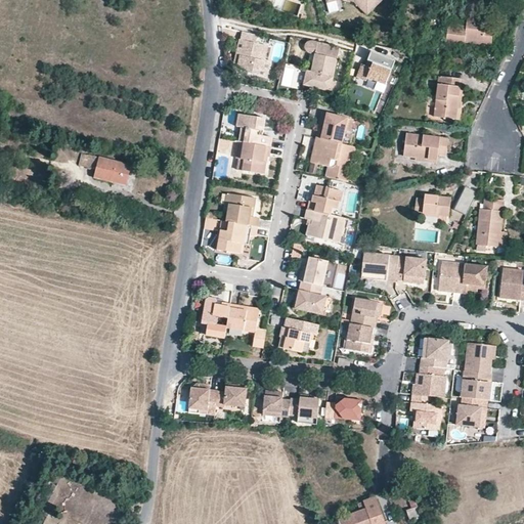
[(382,0),(325,0),(328,4),(343,0),(355,3),(368,16),(384,1),(382,0)]
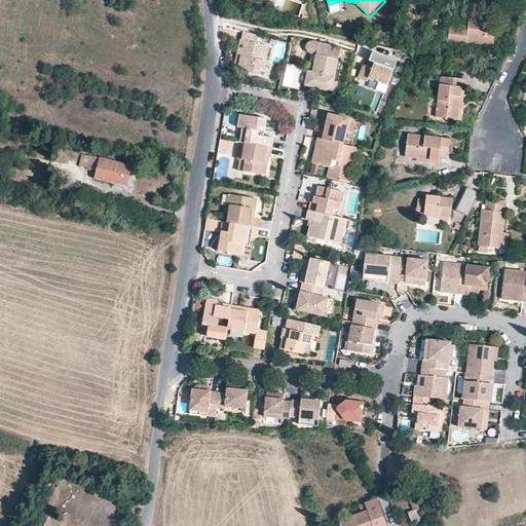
[(466,46),(466,43),(467,38),(485,40),(485,45),(492,46),(495,30),(487,29),(488,22),(470,20),(468,27),(450,24),(447,44),(466,46)]
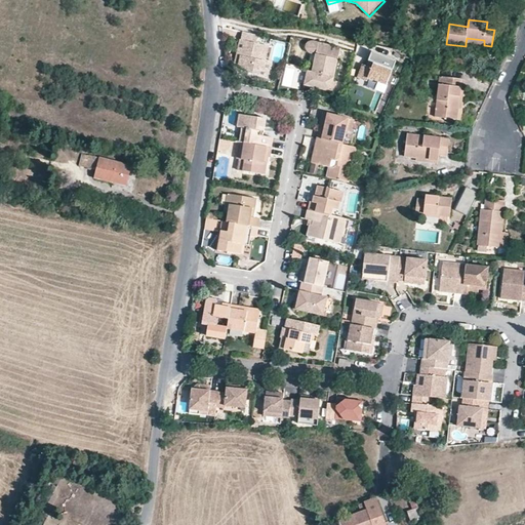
[(259,37),(243,34),(241,40),(246,41),(244,53),(247,54),(246,57),(242,55),(240,64),(248,74),(259,77),(260,71),(265,72),(267,63),(270,47),(257,44),(259,37)]
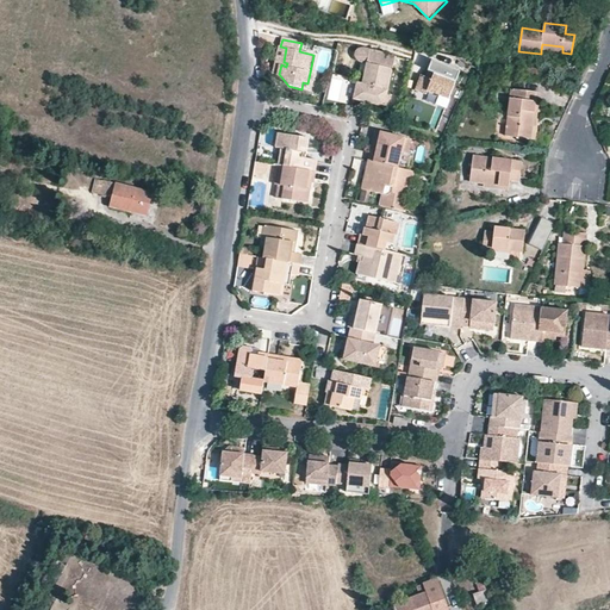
[(286,48),(280,47),(274,73),(279,74),(281,64),(281,61),(284,62),(286,48)]
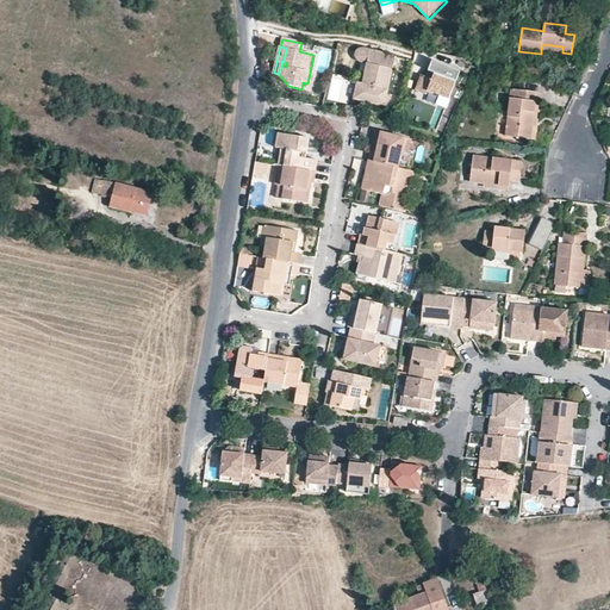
[(360,58),(363,61),(368,62),(366,74),(365,83),(358,81),(354,98),(363,100),(365,98),(368,99),(368,101),(385,106),(397,55),(363,48),(360,50),(359,54),(359,57),(360,58)]
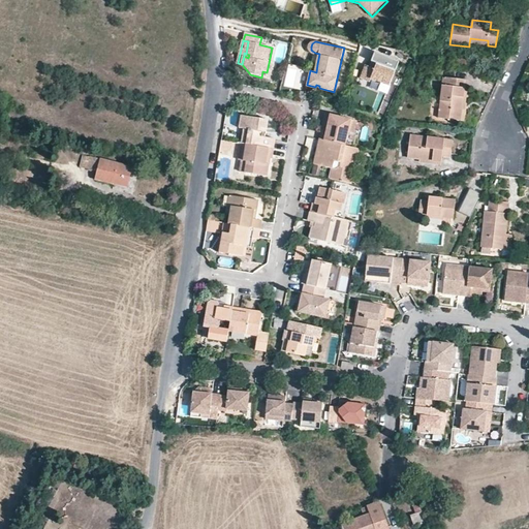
[(391,88),(402,64),(378,54),(374,62),(377,64),(375,69),(372,67),(368,66),(362,80),(371,84),(373,80),(381,84),(391,88)]
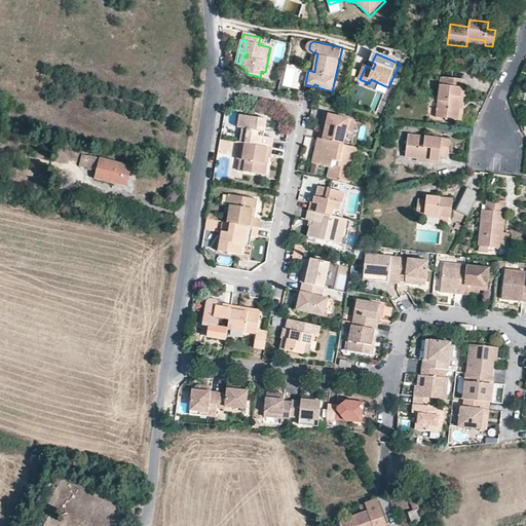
[(487,59),(471,57),(470,70),(486,72),(487,59)]
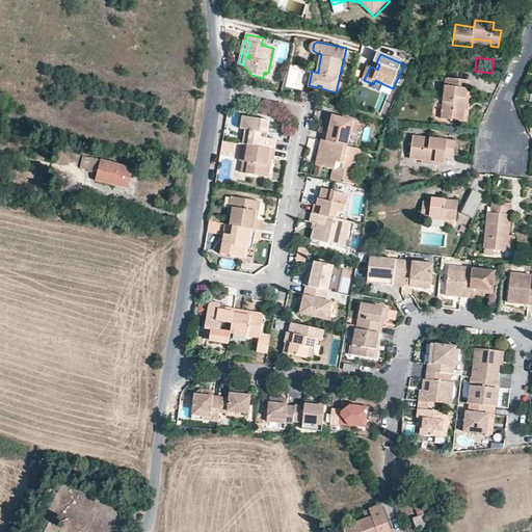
[(275,64),(270,63),(268,73),(264,72),(263,78),(272,80),(275,64)]
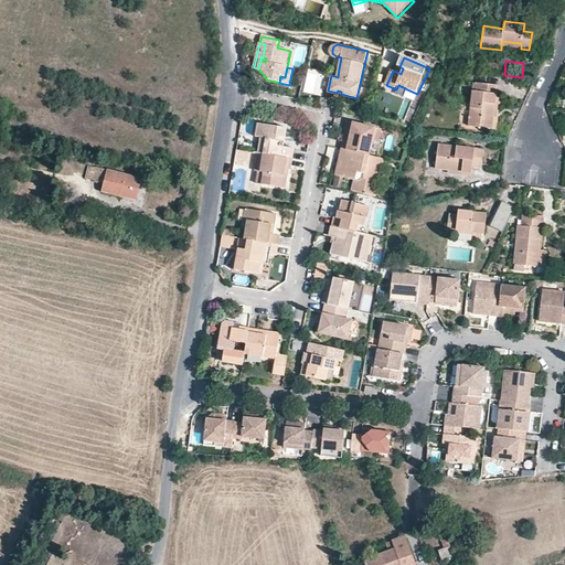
[(496,95),(500,95),(501,86),(473,83),(468,126),(492,129),(493,119),(496,95)]
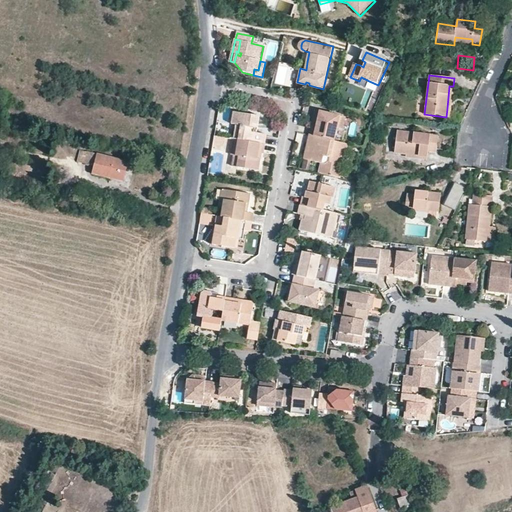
[(378,85),(369,81),(367,86),(376,90),(378,85)]
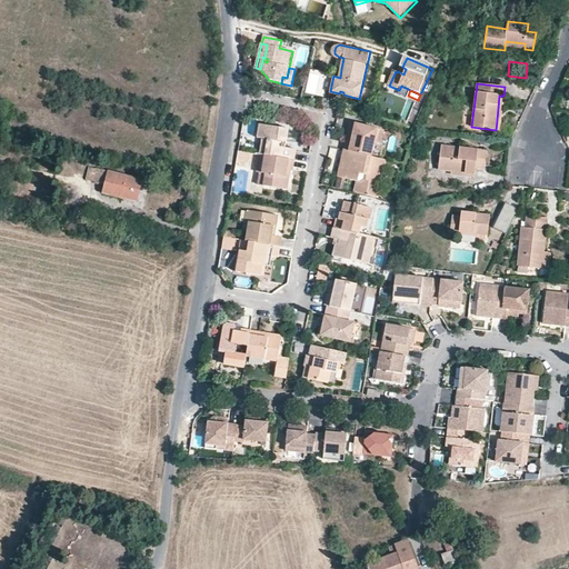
[(346,139),(343,150),(371,157),(375,142),(380,143),(383,129),(349,122),(347,132),(352,133),(351,138),(348,140),(346,139)]
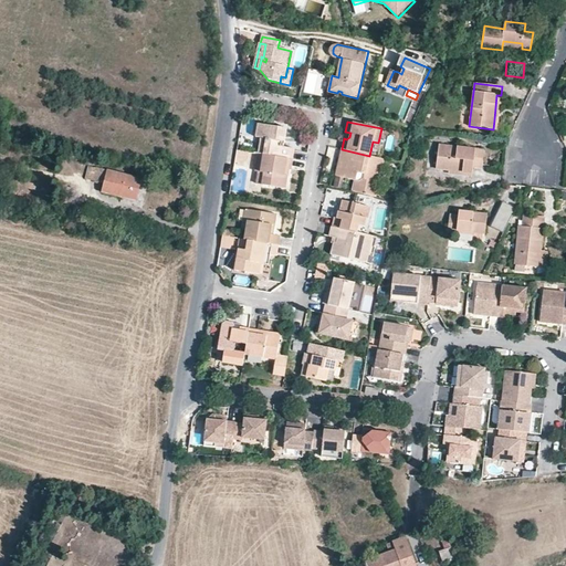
[(280,136),(284,137),(286,127),(259,123),(257,136),(260,137),(266,138),(263,155),(293,159),(294,150),(283,148),(279,148),(280,136)]
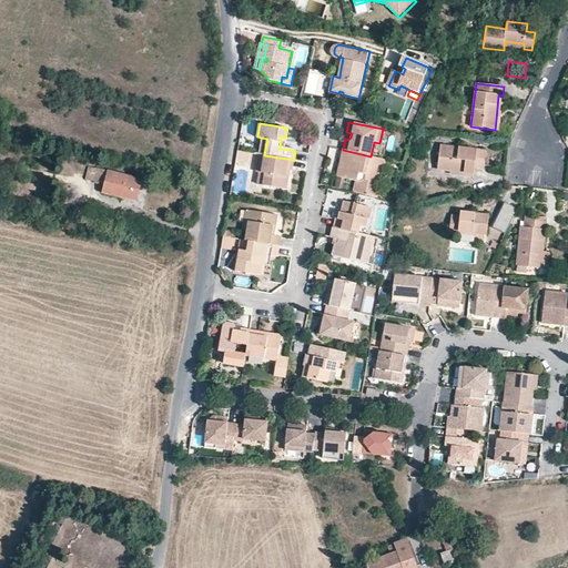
[(257,154),(264,155),(267,139),(261,138),(257,154)]
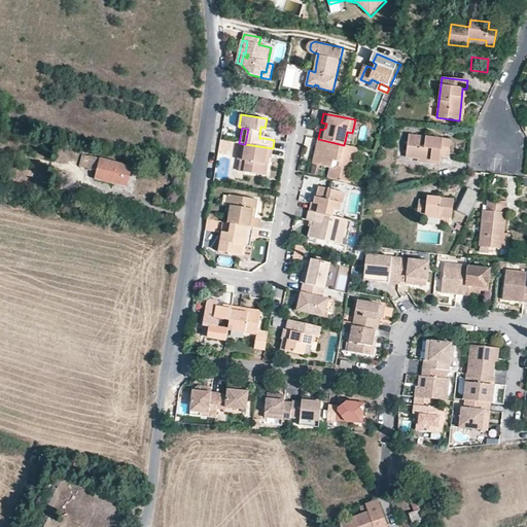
[(407,157),(418,159),(440,161),(441,155),(449,156),(451,139),(410,135),(407,157)]
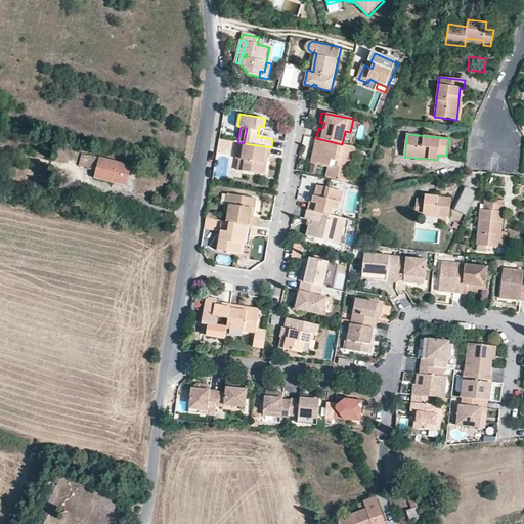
[(342,144),(316,138),(314,148),(317,153),(316,156),(312,155),(311,163),(329,167),(333,168),(337,166),(343,167),(347,165),(351,146),(342,144)]
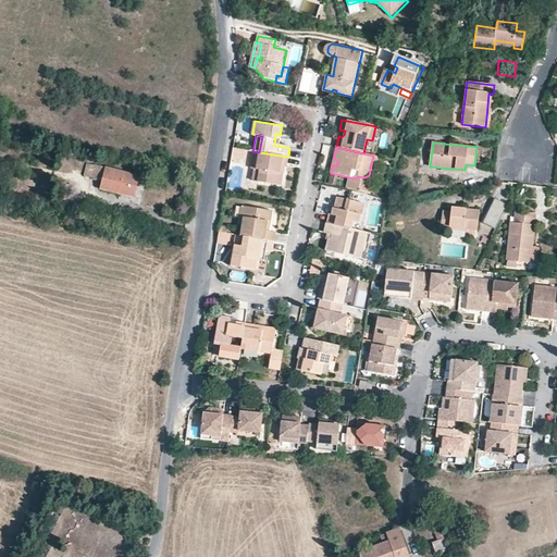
[(287,166),(288,157),(259,152),(252,151),(250,169),(254,169),(259,170),(257,182),(282,185),(284,174),(280,173),(281,165),(285,166),(287,166)]
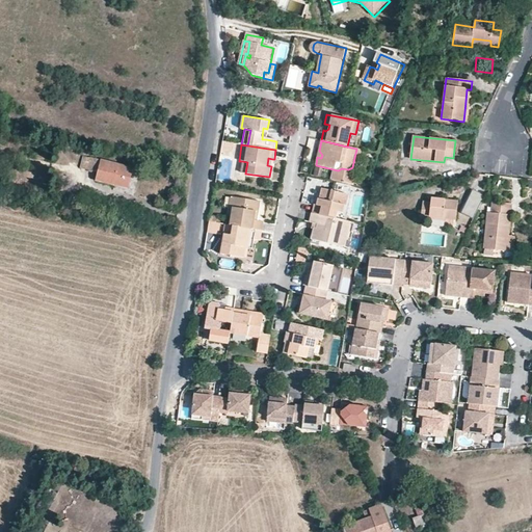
[(133,168),(90,158),(83,156),(80,168),(97,173),(95,180),(128,188),(133,168)]
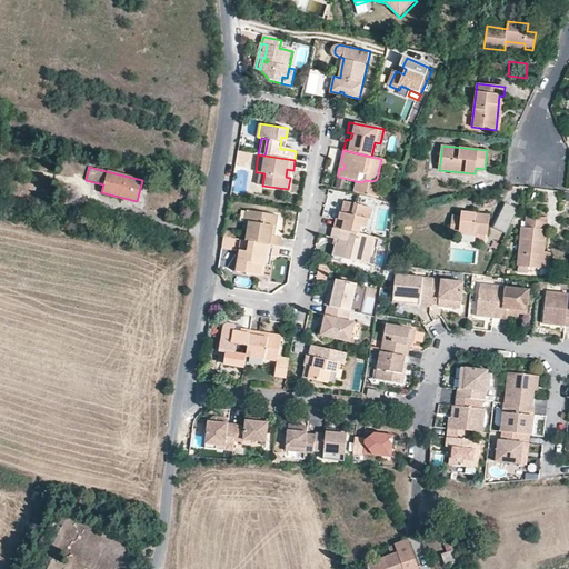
[(357,181),(355,191),(375,197),(372,181),(366,180),(361,182),(357,181)]
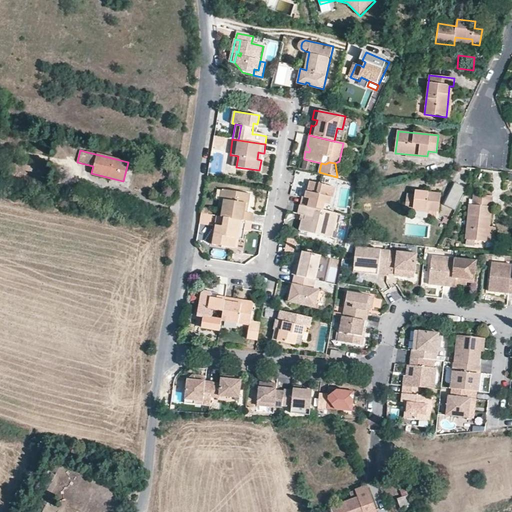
[(302,196),(300,205),(322,210),(324,202),(326,195),(330,197),(332,197),(334,186),(308,181),(306,191),(310,192),(309,196),(307,195),(306,197),(305,197),(302,196)]
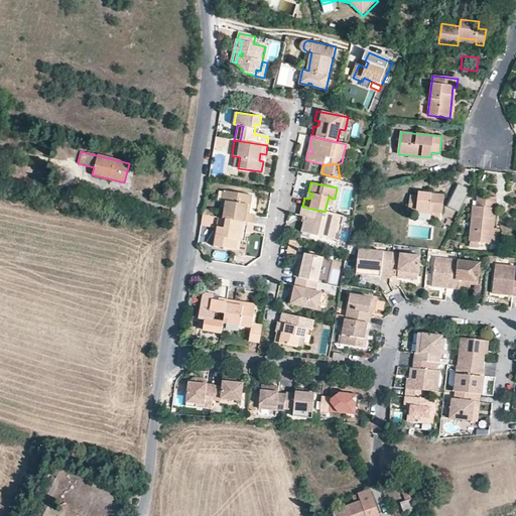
[(472,192),(460,186),(448,209),(461,215),(472,192)]
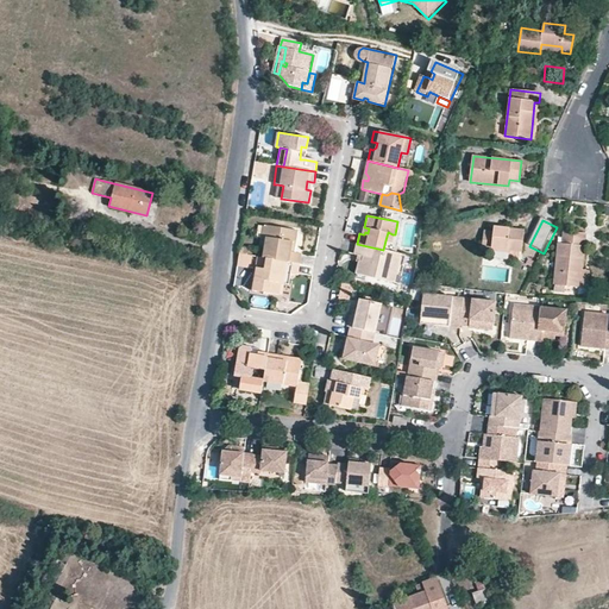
[(274,226),(262,225),(258,248),(263,248),(265,237),(271,238),(274,226)]
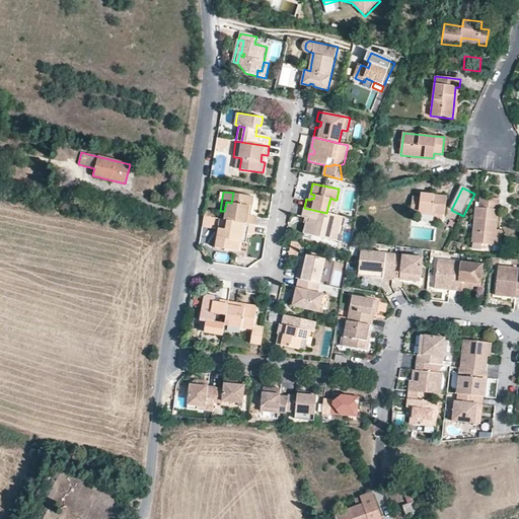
[(253,196),(233,193),(231,203),(226,202),(224,211),(223,219),(225,220),(227,220),(249,224),(255,224),(256,216),(250,215),(247,214),(249,205),(252,205),(253,196)]
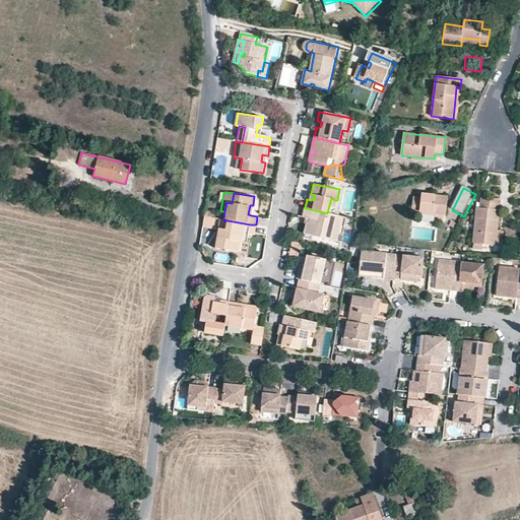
[(411,214),(419,215),(419,211),(435,213),(445,214),(448,197),(421,193),(421,198),(413,197),(411,214)]
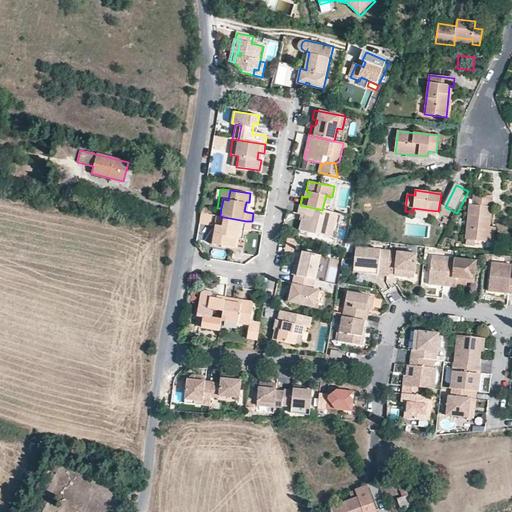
[(488,242),(489,227),(493,197),(473,195),(471,205),(469,205),(465,239),(488,242)]
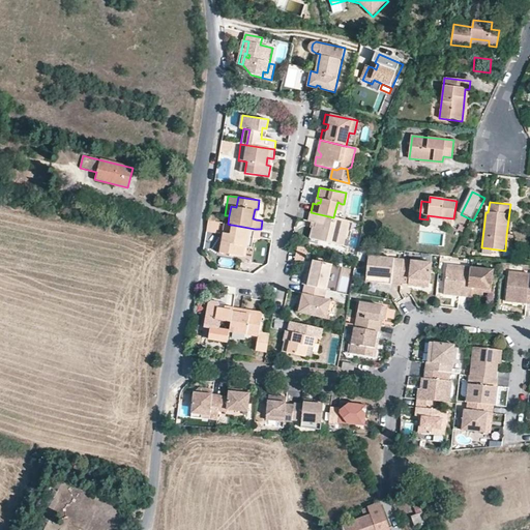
[(310,238),(343,245),(349,221),(333,217),(311,212),(308,221),(312,222),(316,223),(315,227),(313,227),(310,238)]
